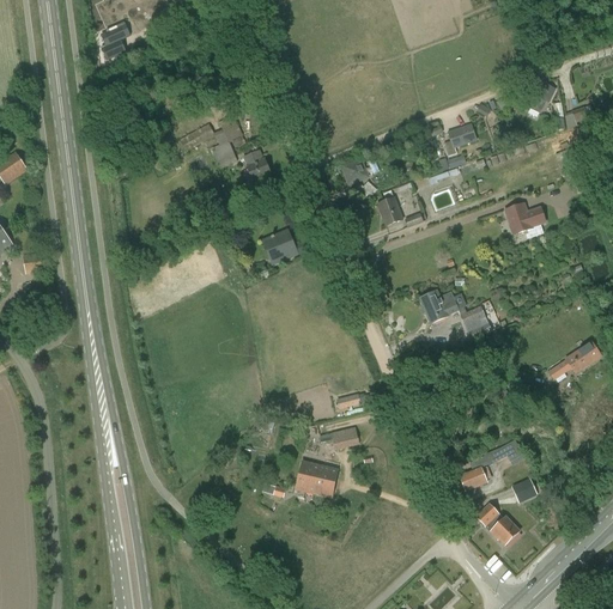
[(150,20),(123,34),(131,48),(157,34),(150,20)]
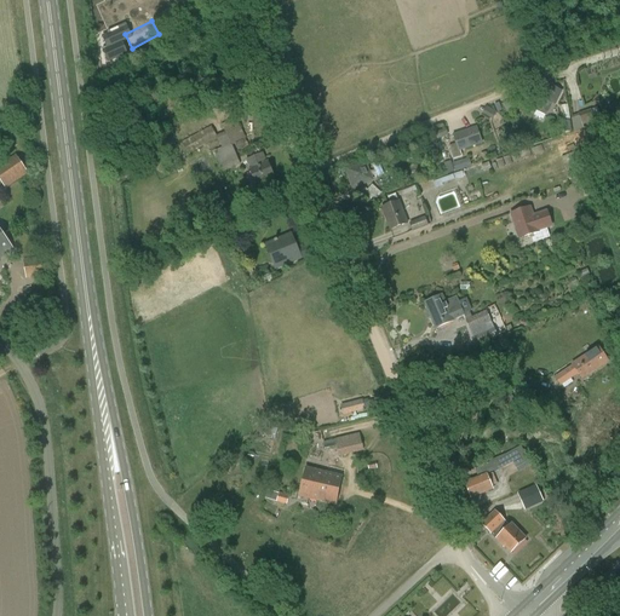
[(103,49),(109,58),(127,50),(121,38),(125,36),(120,26),(102,35),(108,46),(103,49)]
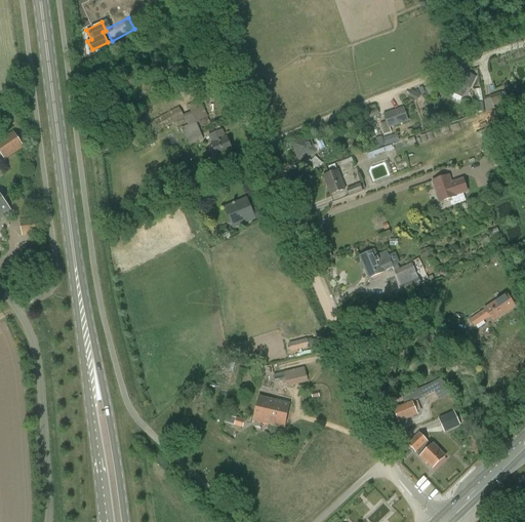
[(461,75),(455,87),(454,89),(455,91),(460,94),(462,93),(468,84),(470,85),(475,75),(466,71),(463,76),(461,75)]
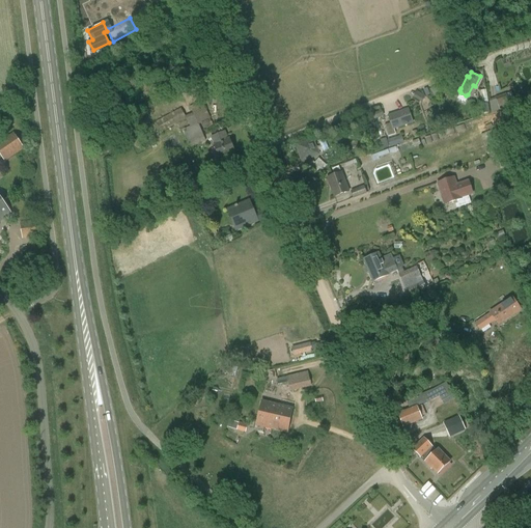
[(510,104),(506,91),(495,94),(499,108),(510,104)]
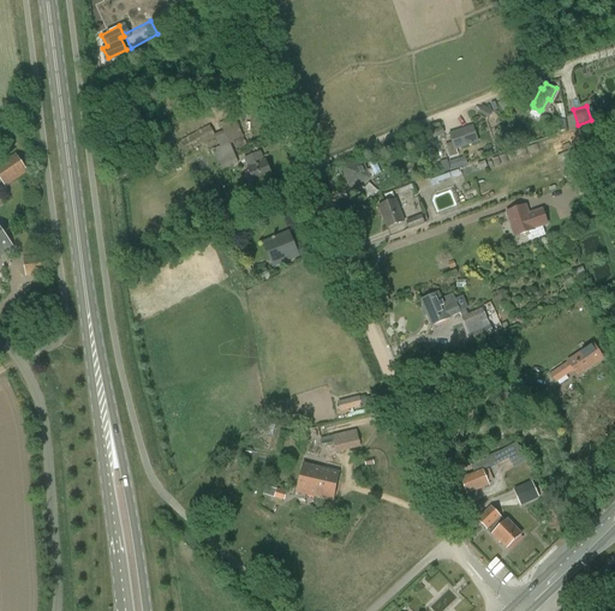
[(566,127),(565,117),(554,119),(555,130),(566,127)]
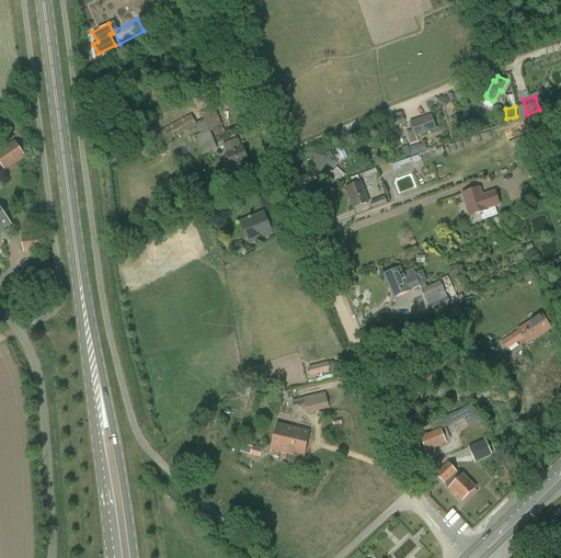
[(171,137),(197,123),(192,112),(164,126),(171,137)]
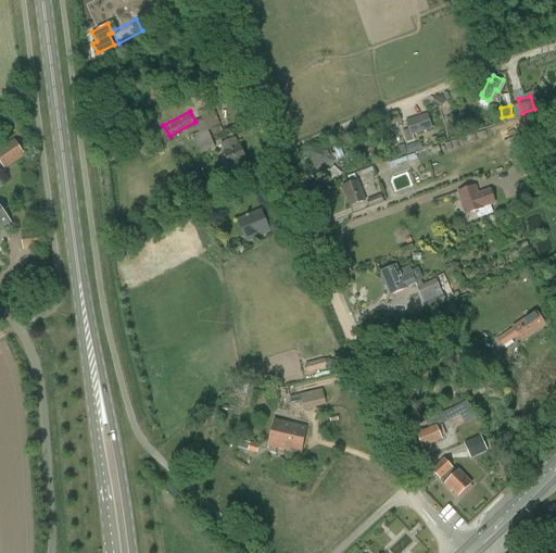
[(415,136),(414,133),(432,126),(428,112),(406,120),(408,126),(403,128),(406,139),(415,136)]
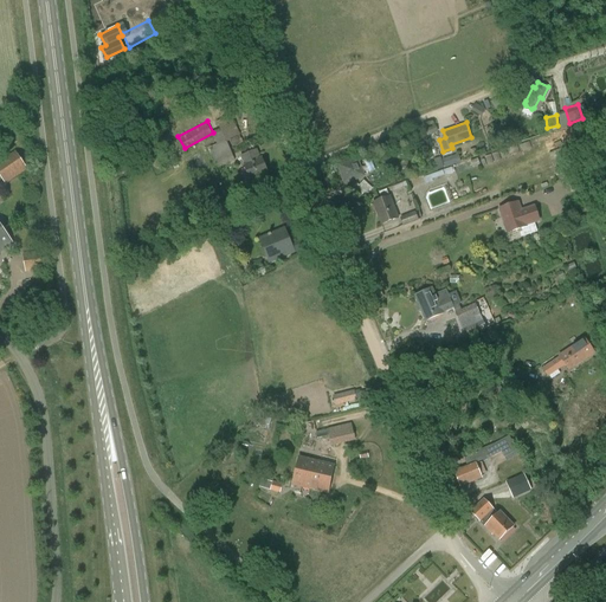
[(226,137),(208,146),(218,166),(234,159),(226,137)]
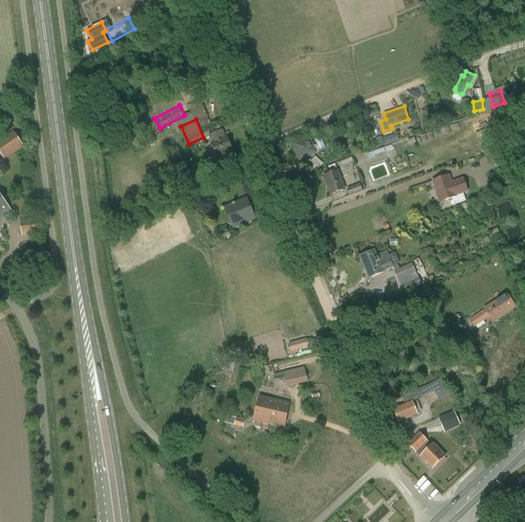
[(232,148),(227,134),(226,134),(223,127),(208,133),(211,141),(216,154),(232,148)]
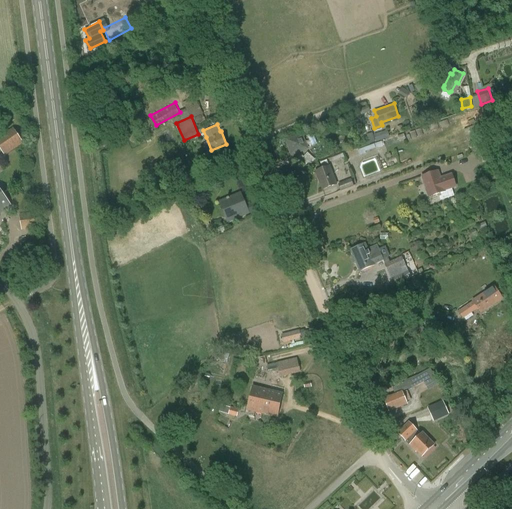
[(0,134),(0,146),(5,154),(23,141),(13,126),(0,134)]
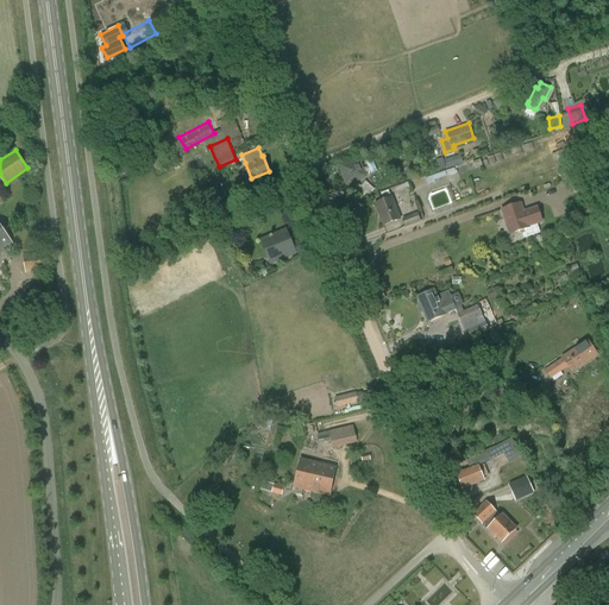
[(350,181),(365,174),(357,156),(339,163),(343,171),(345,170),(350,181)]
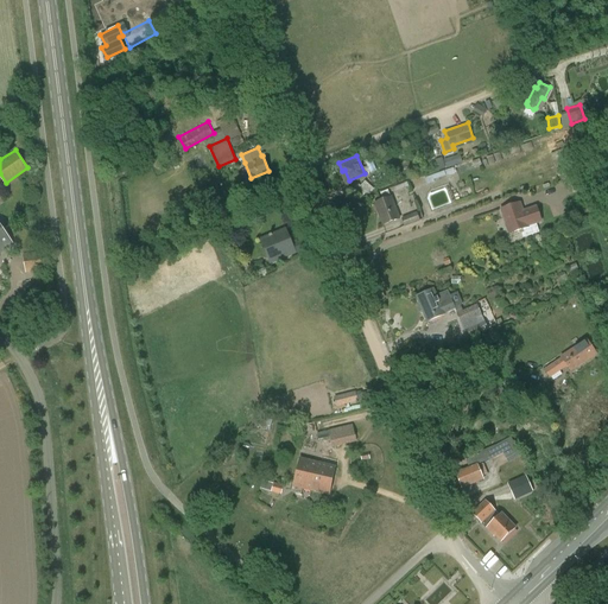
[(584,184),(590,182),(588,172),(582,175),(580,169),(567,172),(572,189),(584,184)]
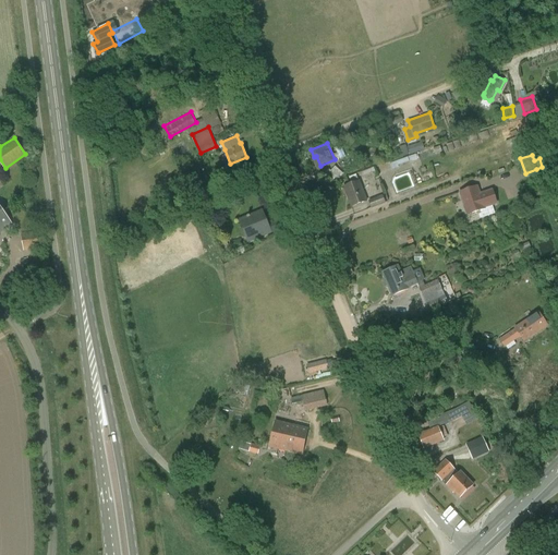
[(239,196),(256,189),(251,177),(233,184),(239,196)]
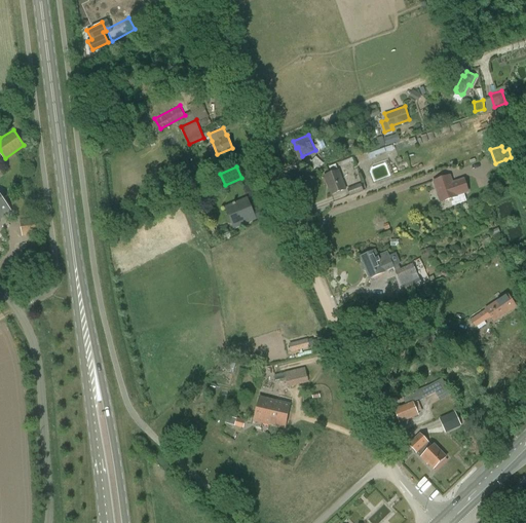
[(331,192),(345,187),(338,169),(324,174),(331,192)]
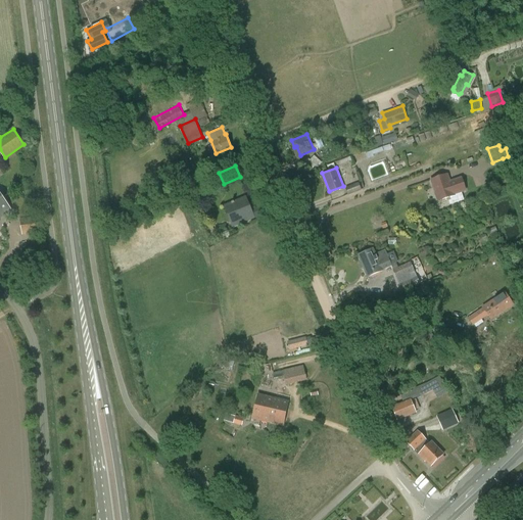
[(454,192),(467,188),(462,174),(448,178),(446,173),(431,178),(434,189),(436,188),(440,198),(455,194),(454,192)]
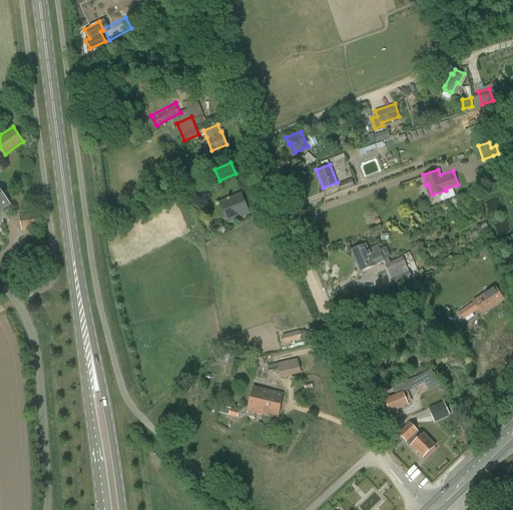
[(341,189),(355,184),(351,177),(339,182),(341,189)]
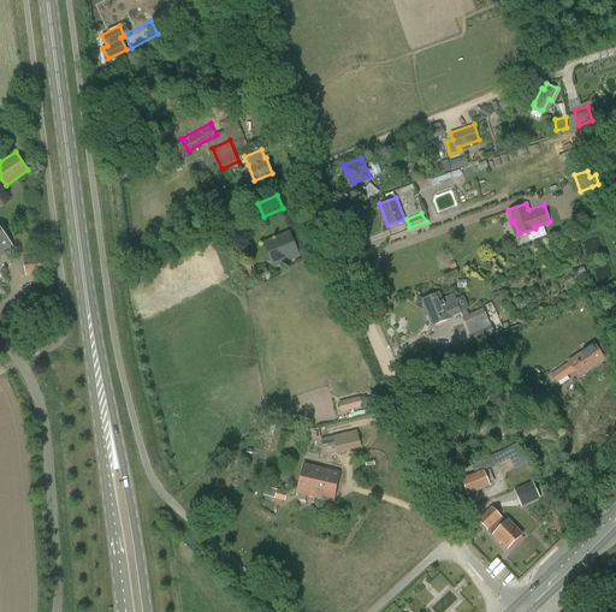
[(273,263),(300,253),(296,245),(295,245),(288,230),(264,241),(273,263)]
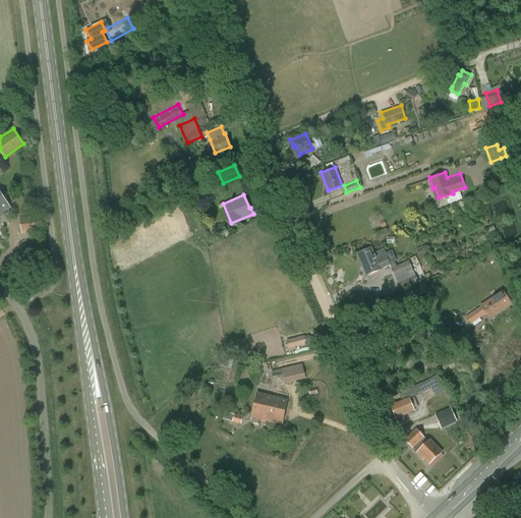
[(0,215),(12,207),(4,195),(0,197),(0,215)]
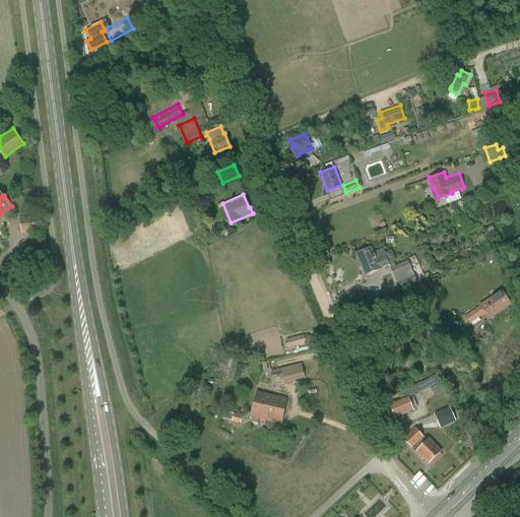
[(388,262),(389,262),(388,260),(393,258),(393,259),(396,258),(392,248),(384,251),(383,247),(374,251),(371,245),(355,252),(365,273),(380,266),(380,265),(388,262)]
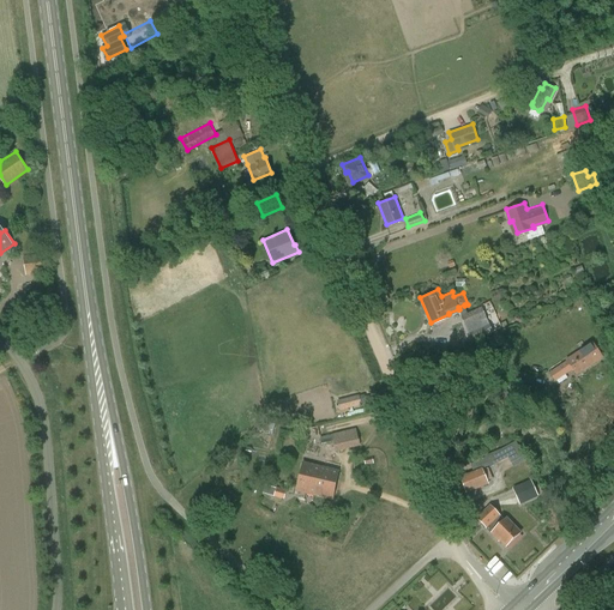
[(464,305),(458,307),(459,309),(458,309),(465,322),(464,322),(468,331),(479,326),(475,319),(485,314),(482,306),(467,312),(464,306),(464,305)]
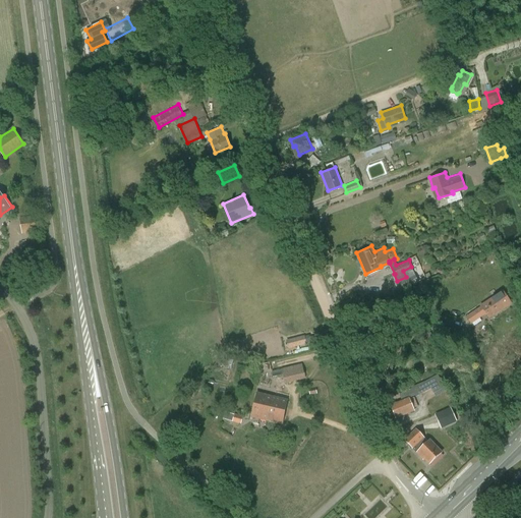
[(488,315),(511,301),(503,289),(480,304),(466,314),(471,322),(485,311),(488,315)]
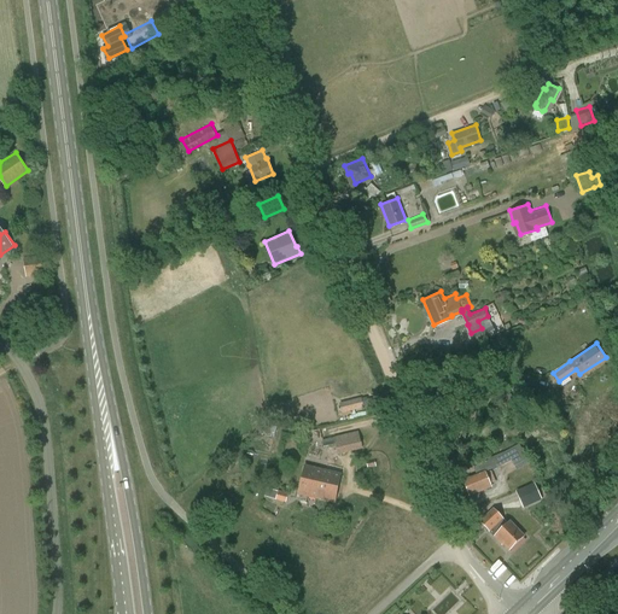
[(363,405),(361,395),(339,401),(342,411),(363,405)]
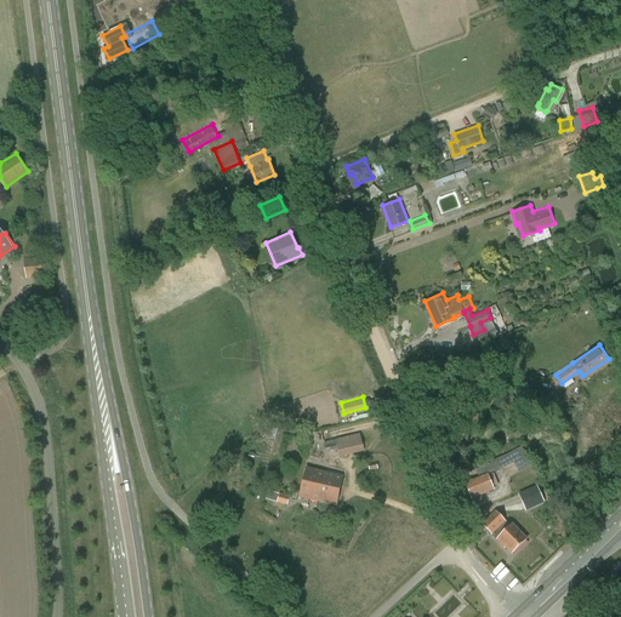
[(339,455),(364,450),(360,432),(335,436),(323,440),(325,446),(337,445),(339,455)]
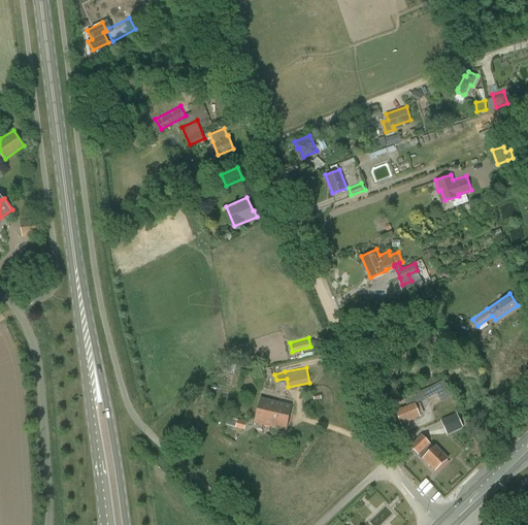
[(426,387),(430,395),(447,386),(442,378),(426,387)]
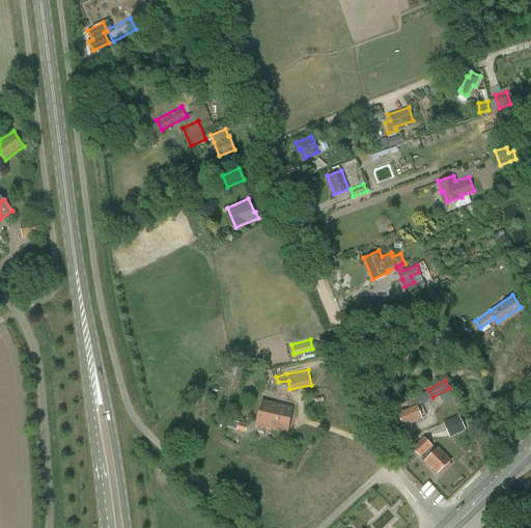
[(287,429),(294,406),(262,398),(256,422),(287,429)]
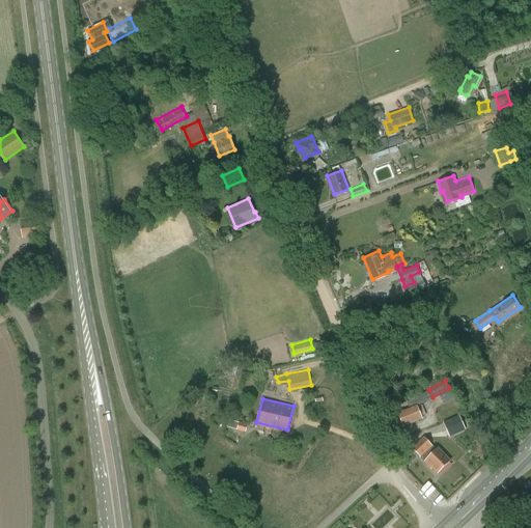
[(402,425),(422,417),(417,404),(397,412),(402,425)]
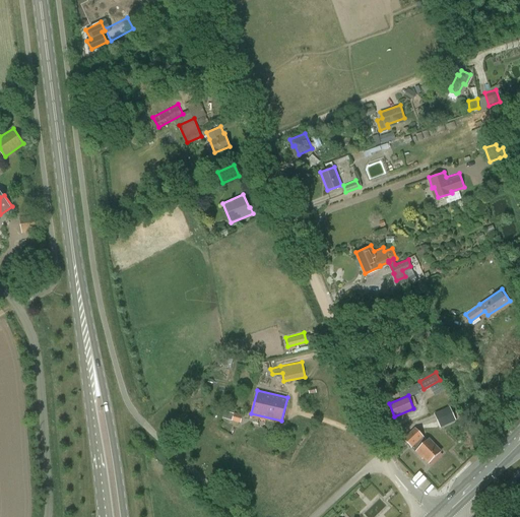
[(455,417),(452,410),(437,417),(441,425),(455,417)]
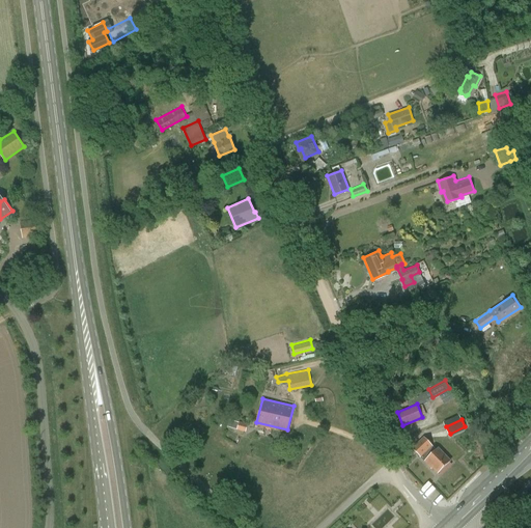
[(246,431),(248,422),(239,420),(236,427),(246,431)]
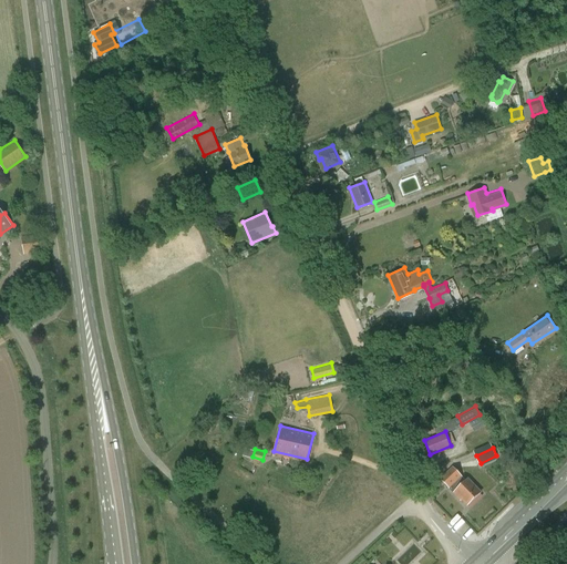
[(467,503),(481,490),(467,477),(465,479),(452,464),(440,477),(460,498),(462,496),(467,503)]
